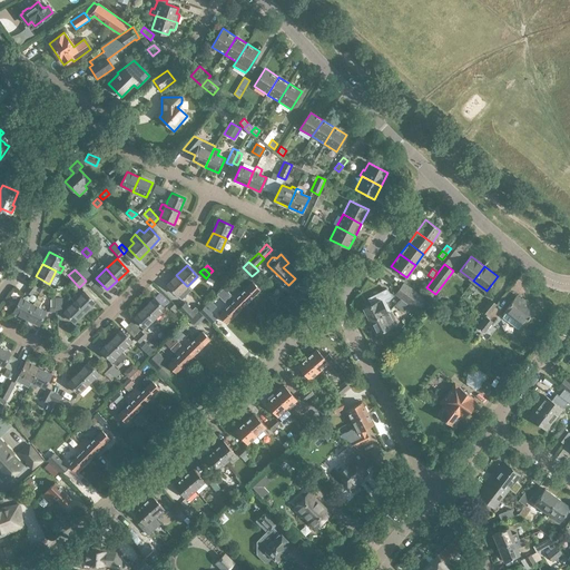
[(187,286),(176,275),(166,285),(177,296),(182,300),(192,290),(187,286)]
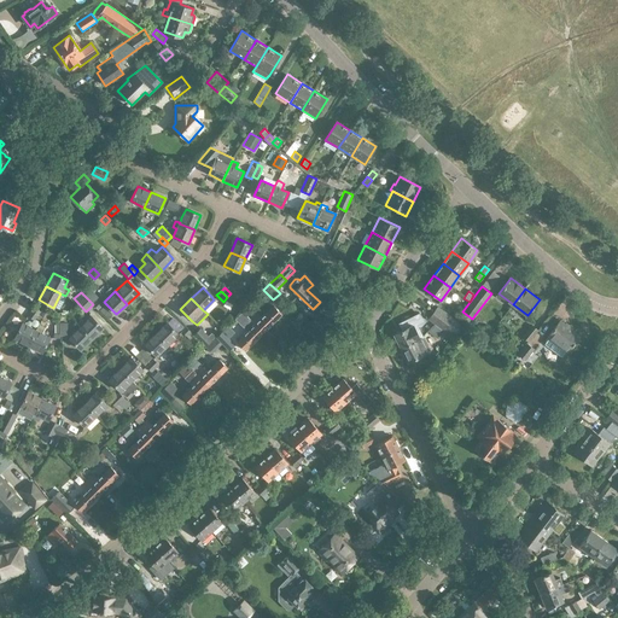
[(92,303),(93,304),(98,310),(103,305),(95,299),(92,303)]
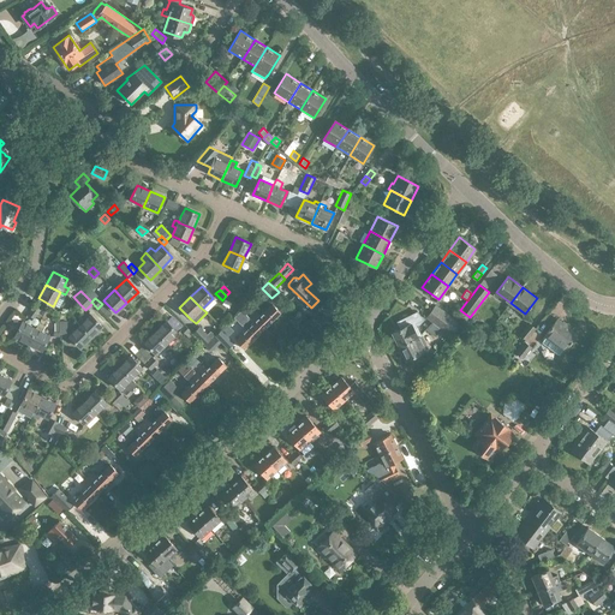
[(260,316),(254,311),(248,317),(262,330),(280,312),(272,304),(260,316)]
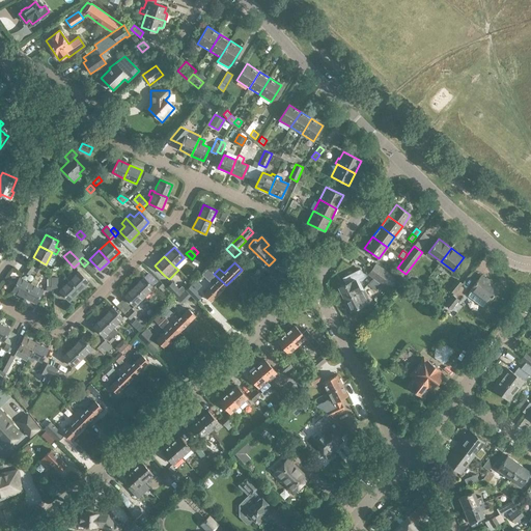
[(29,263),(26,267),(32,272),(33,270),(35,268),(29,263)]
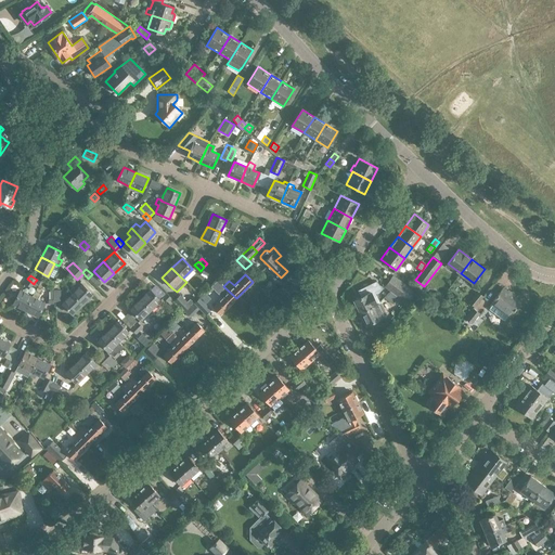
[(398,288),(402,282),(392,275),(388,281),(398,288)]
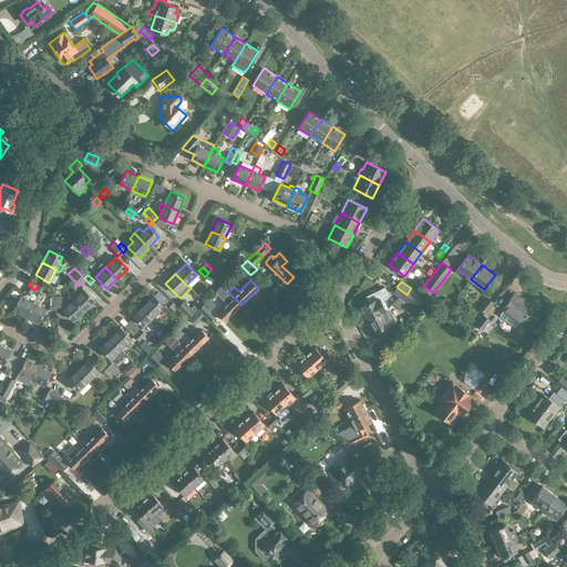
[(34,290),(28,285),(24,289),(31,294),(34,291),(34,290)]
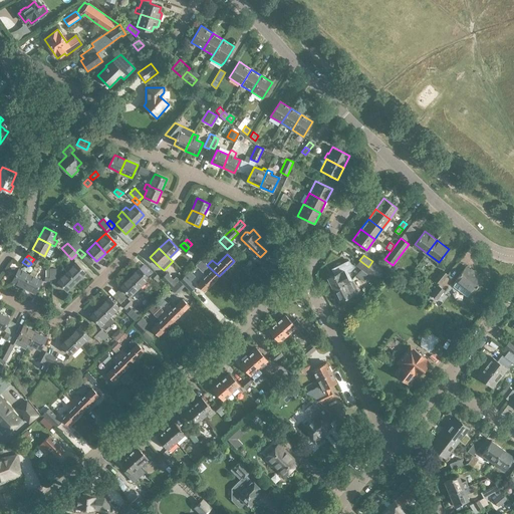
[(204,291),(219,276),(207,265),(202,259),(197,265),(206,275),(197,284),(204,291)]
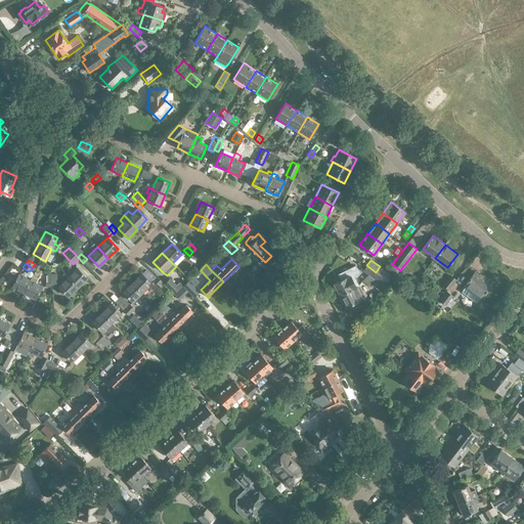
[(376,272),(366,265),(362,270),(368,274),(372,277),(376,272)]
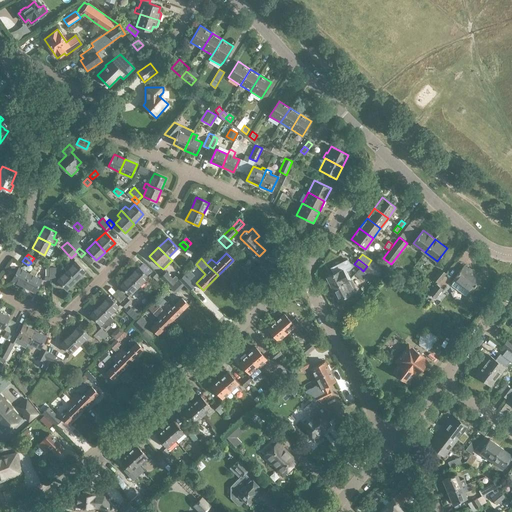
[(367,266),(363,271),(364,272),(368,275),(377,264),(371,260),(367,266)]
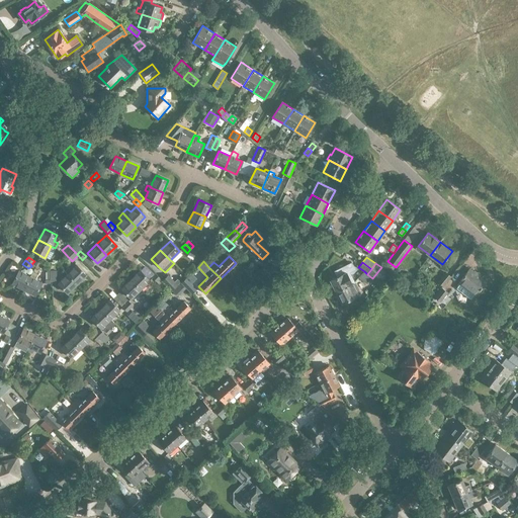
[(76,265),(71,270),(68,267),(64,271),(67,274),(76,283),(77,284),(86,275),(76,265)]
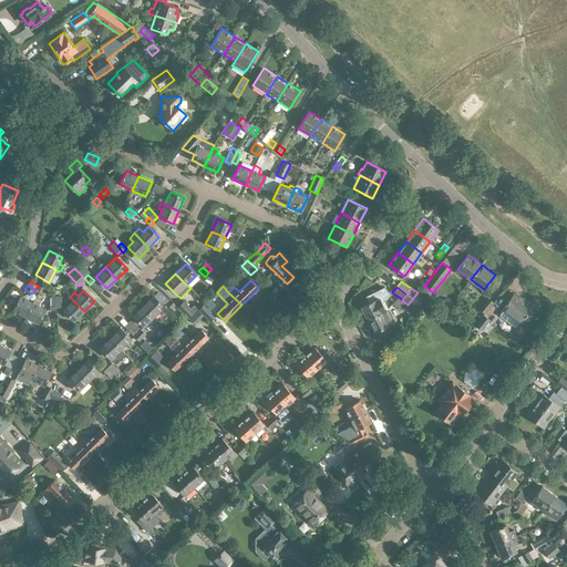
[(418,292),(408,305),(415,310),(424,298),(419,294),(418,292)]
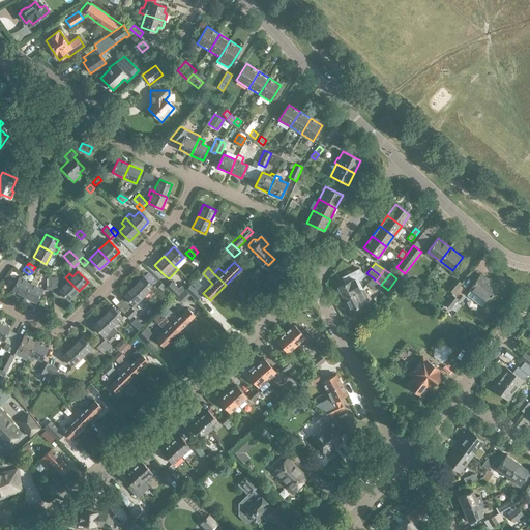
[(486,303),(498,288),(480,273),(468,290),(470,291),(466,295),(481,306),(484,302),(486,303)]
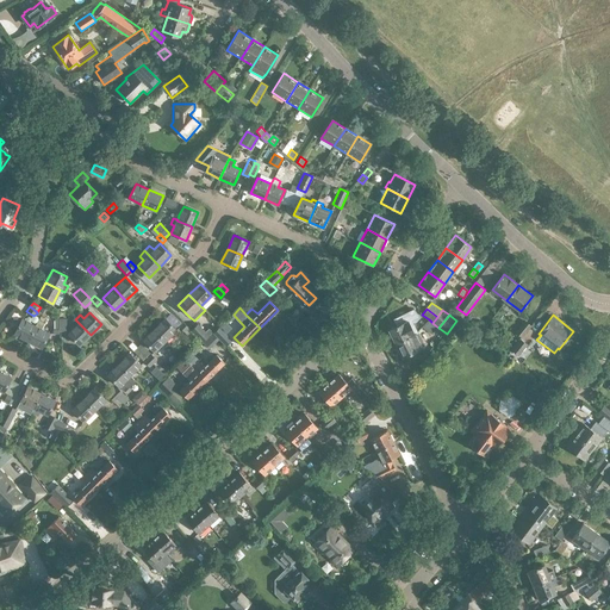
[(175,330),(165,318),(154,329),(165,341),(172,335),(175,330)]
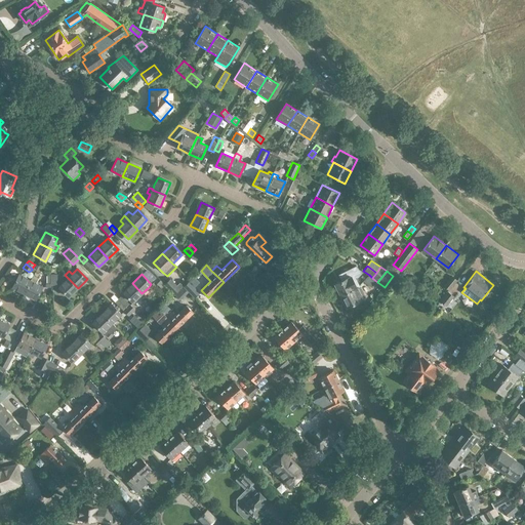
[(30,281),(18,275),(11,287),(24,293),(30,281)]
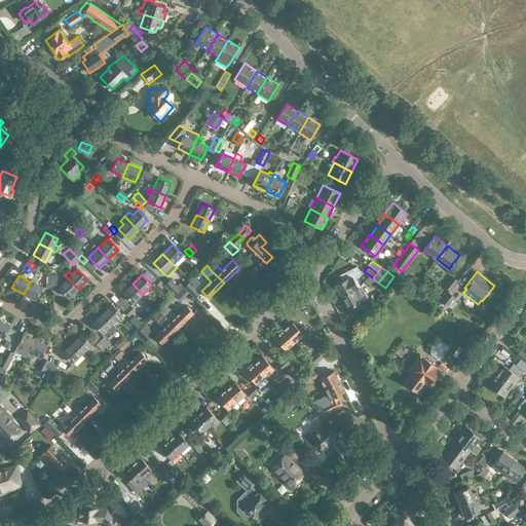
[(30,282),(24,294),(35,300),(41,288),(36,285),(39,278),(33,275),(30,282)]
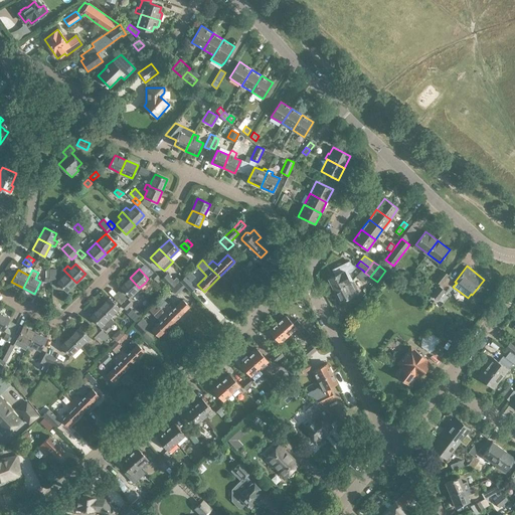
[(347,270),(328,280),(333,290),(349,282),(352,281),(347,270)]
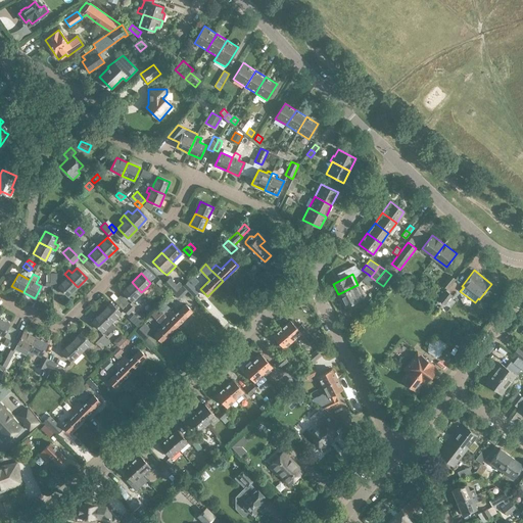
[(370,286),(375,280),(372,278),(371,277),(368,274),(363,280),(370,286)]
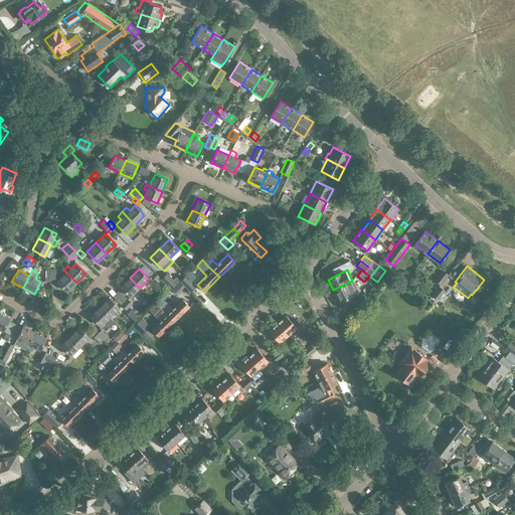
[(435,281),(441,285),(449,275),(443,271),(435,281)]
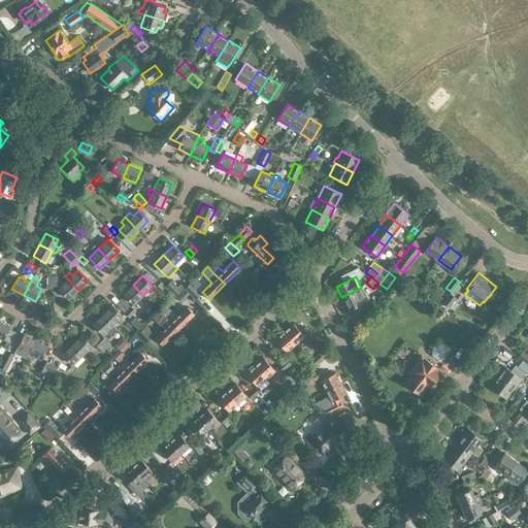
[(163,285),(158,278),(155,283),(160,288),(163,285)]
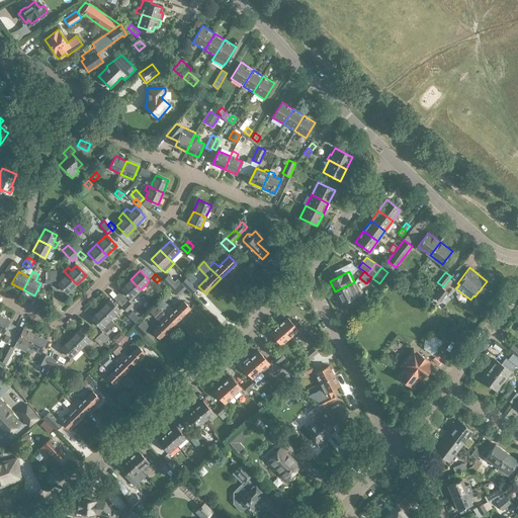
[(76,283),(67,274),(58,283),(67,293),(77,284),(76,283)]
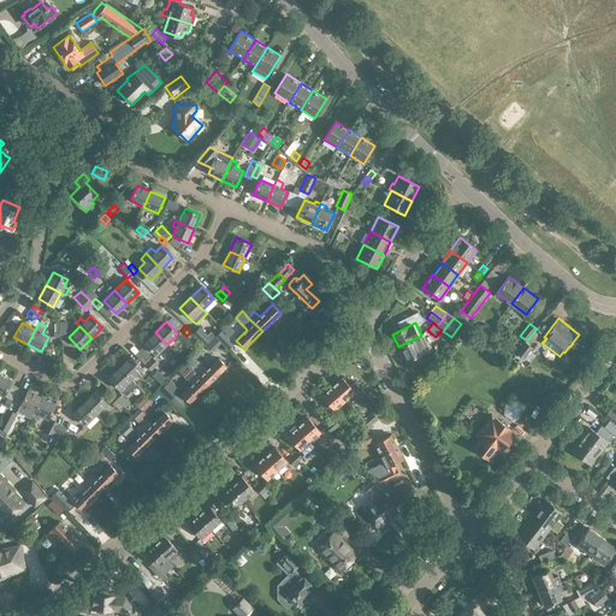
[(193,333),(203,347),(214,336),(211,332),(207,335),(200,326),(193,333)]
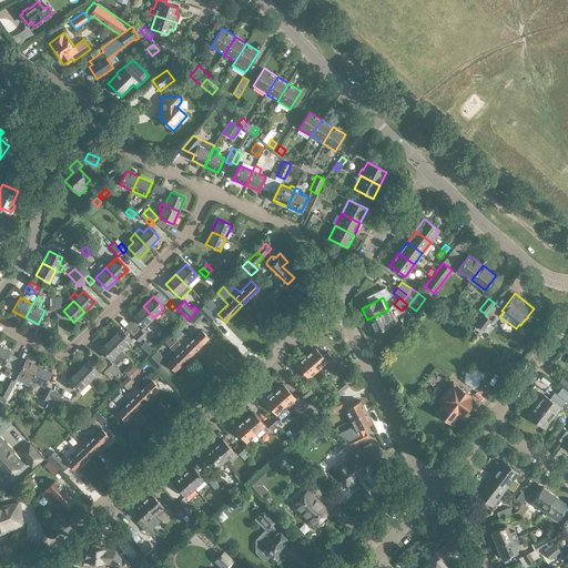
[(204,304),(199,310),(211,322),(216,316),(204,304)]
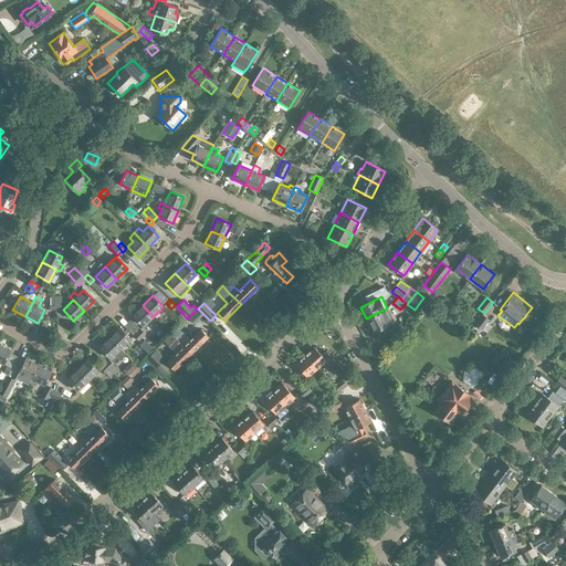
[(143,326),(153,316),(143,305),(137,311),(132,315),(143,326)]
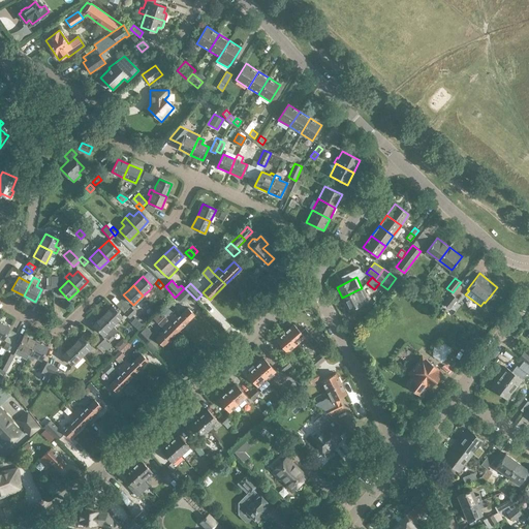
[(359,290),(359,289),(342,298),(348,310),(367,301),(362,288),(359,290)]
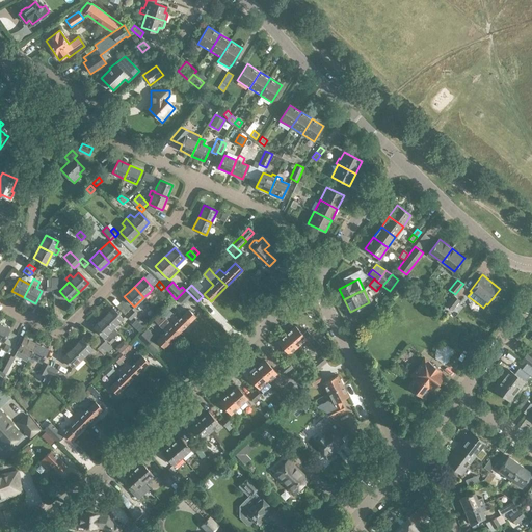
[(452,311),(459,300),(453,295),(446,306),(452,311)]
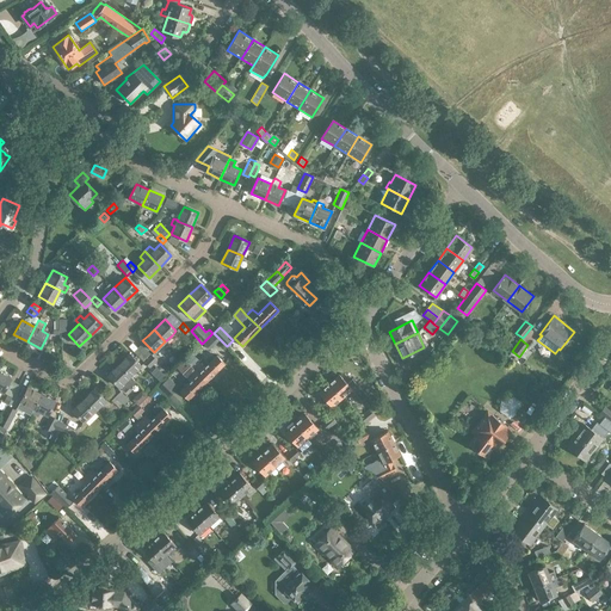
[(141,365),(129,355),(118,365),(130,376),(141,365)]
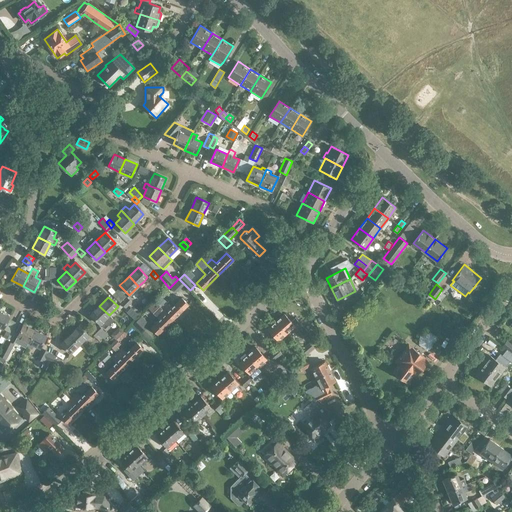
[(132,302),(127,297),(120,303),(125,308),(128,305),(132,302)]
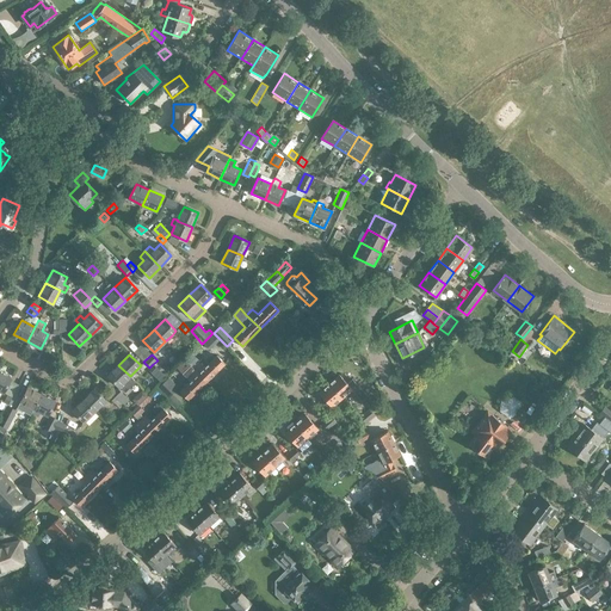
[(198,363),(193,369),(205,382),(224,363),(216,356),(204,368),(198,363)]
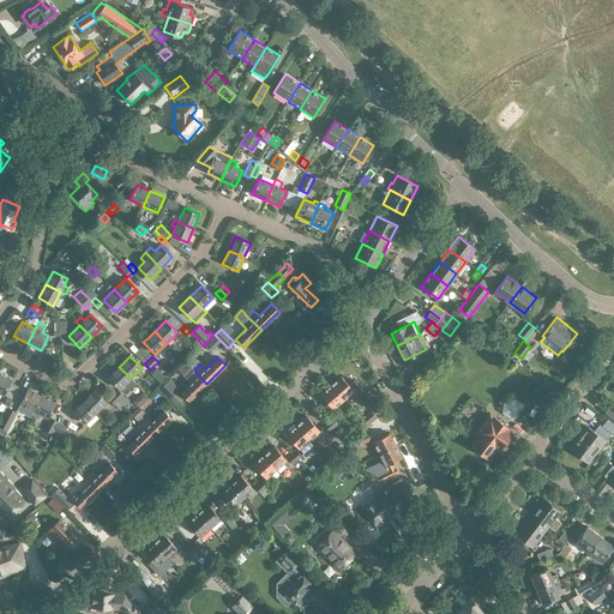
[(163,360),(156,367),(164,375),(167,378),(174,371),(163,360)]
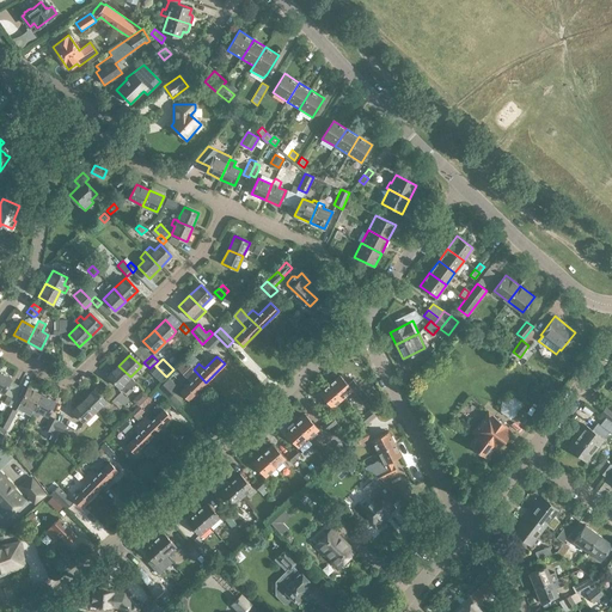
[(118,387),(130,377),(118,366),(108,377),(118,387)]
